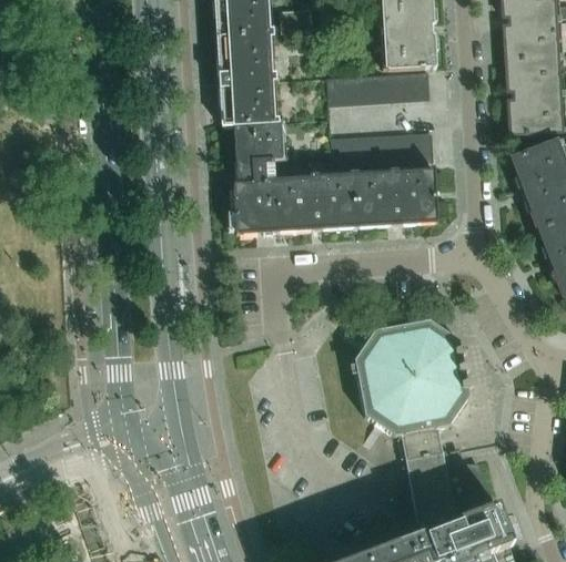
[(216,36),(273,33),(270,0),(214,0),(216,36)]
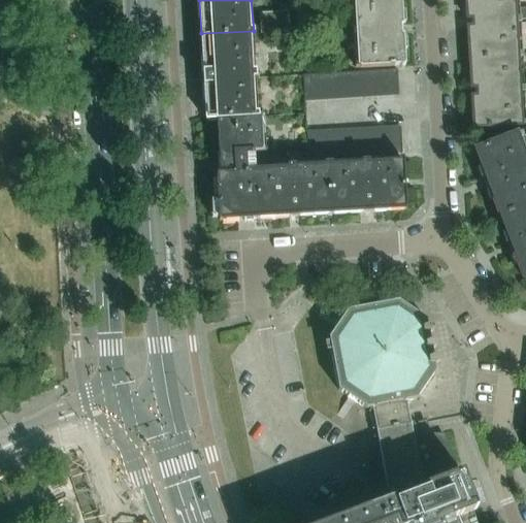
[(405,61),(400,0),(353,0),(357,64),(405,61)]
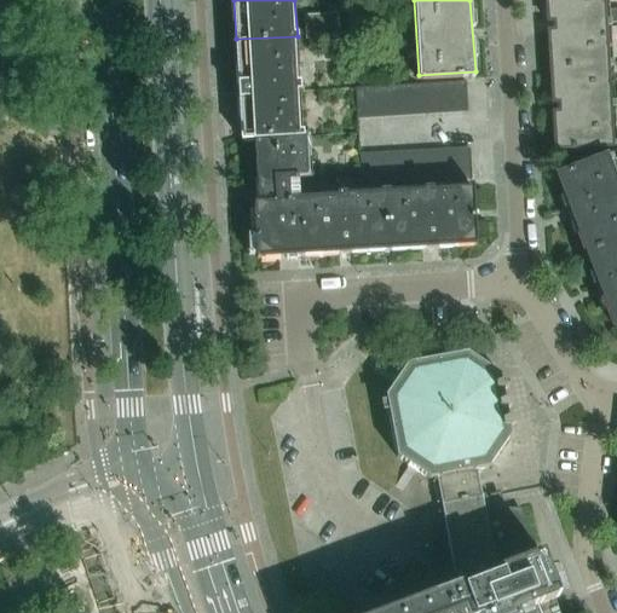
[(548,0),(552,63),(616,59),(613,19),(616,19),(616,4),(612,4),(612,0),(548,0)]
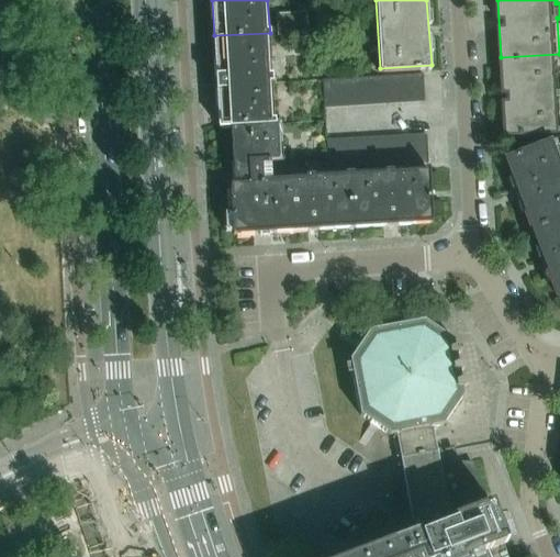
[(219,124),(231,124),(275,121),(270,33),(214,35),(216,76),(217,76),(219,84),(216,84),(219,124)]
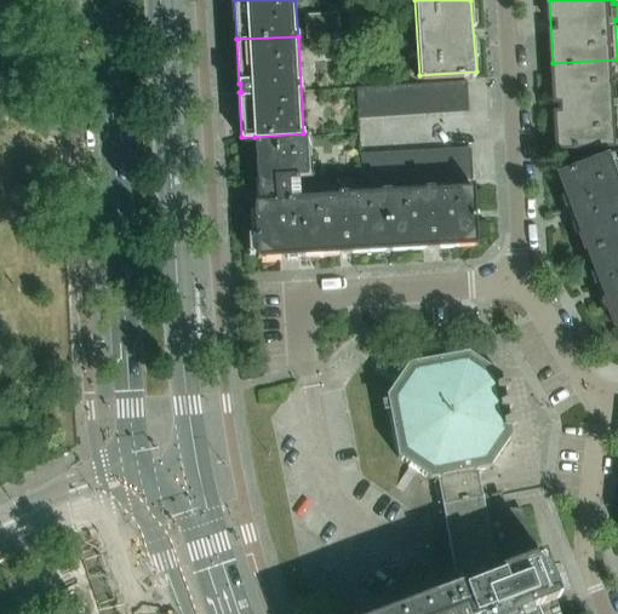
[(617,59),(553,63),(559,145),(617,141),(617,59)]
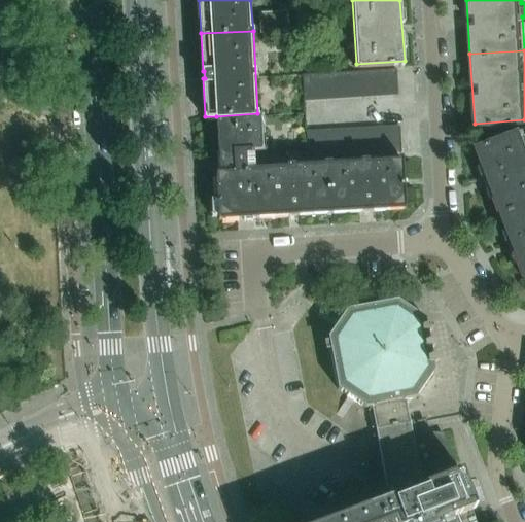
[(399,90),(398,66),(398,65),(386,66),(388,91),(399,90)]
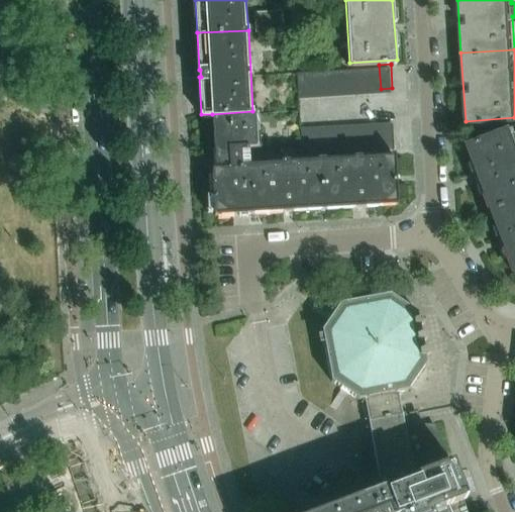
[(379,65),(368,66),(369,90),(381,89),(379,65)]
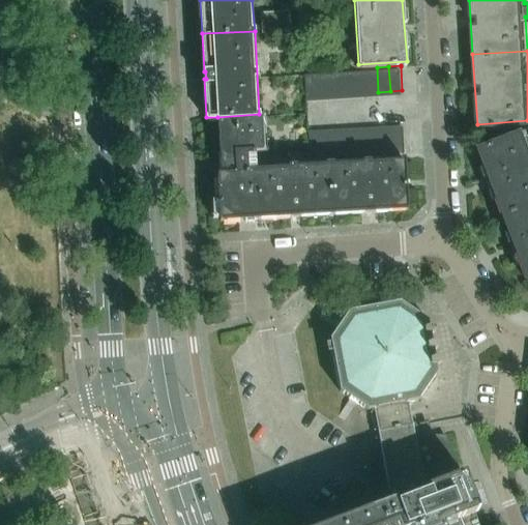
[(377,67),(364,68),(367,92),(378,92),(377,67)]
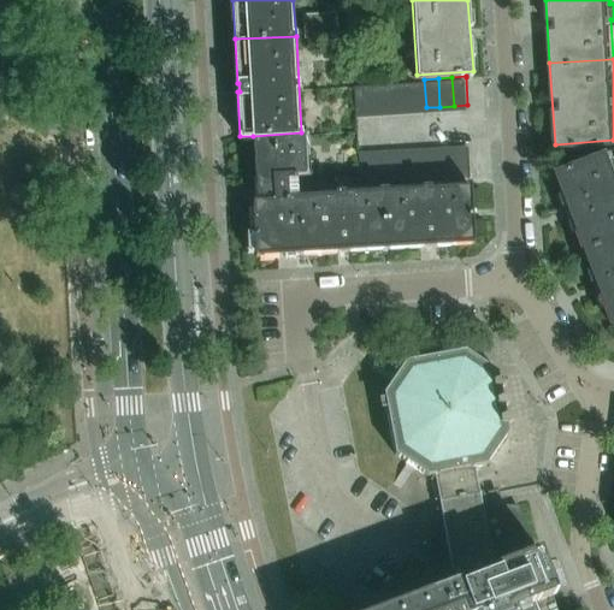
[(411,80),(396,81),(399,110),(412,108),(411,80)]
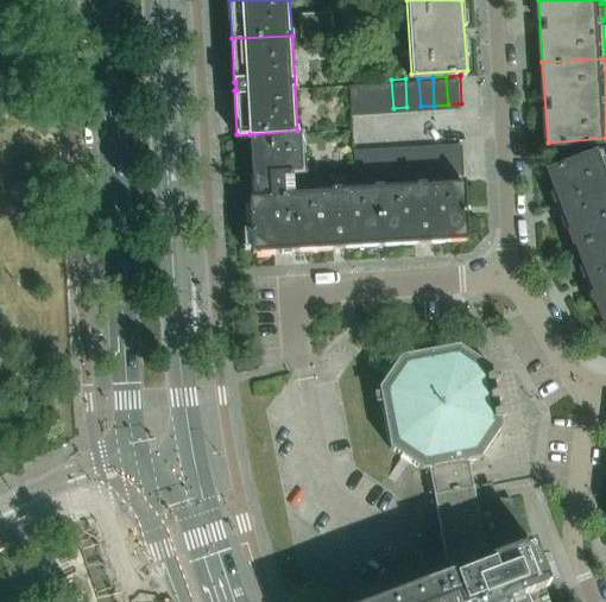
[(418,78),(405,78),(406,107),(421,106),(418,78)]
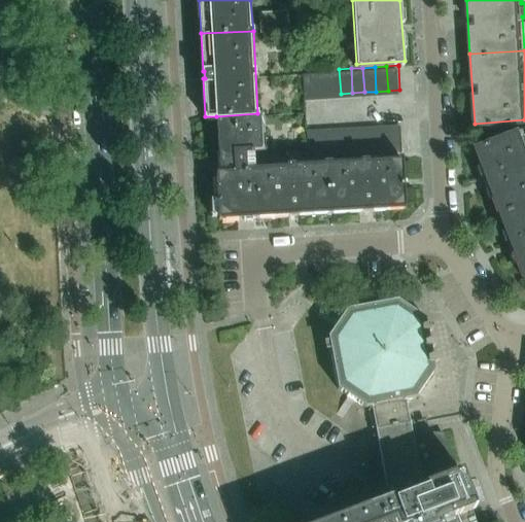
[(339,69),(327,70),(328,95),(341,94),(339,69)]
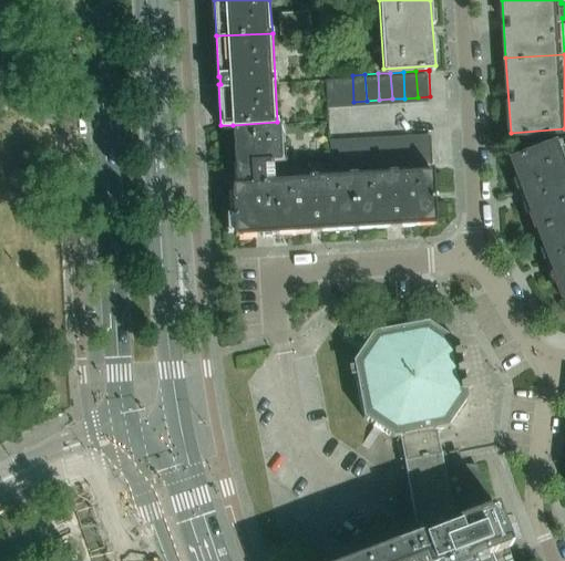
[(341,102),(339,75),(327,76),(328,103),(341,102)]
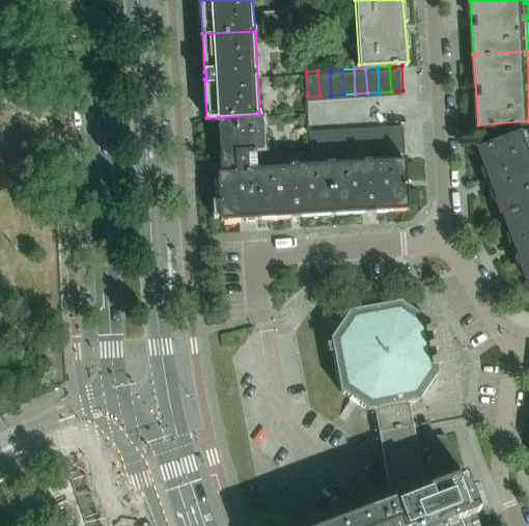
[(330,71),(317,71),(319,95),(331,95),(330,71)]
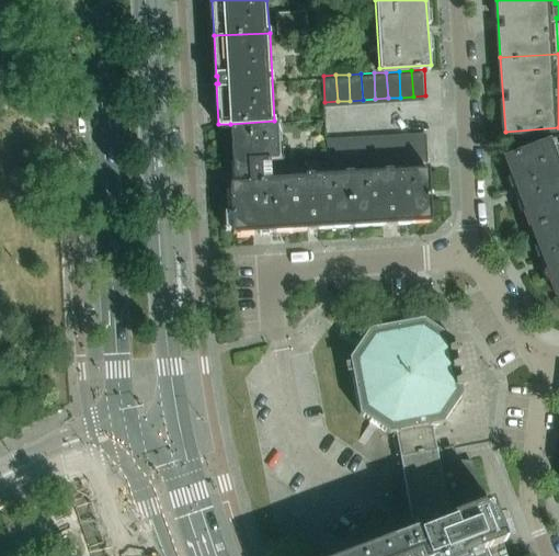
[(332,225),(329,171),(269,174),(267,158),(282,157),(280,121),(274,121),(230,124),(232,159),(237,159),(238,181),(230,181),(232,230),(253,229),(253,228),(258,227),(258,229),(309,226),(309,225),(316,224),(316,225),(332,225)]
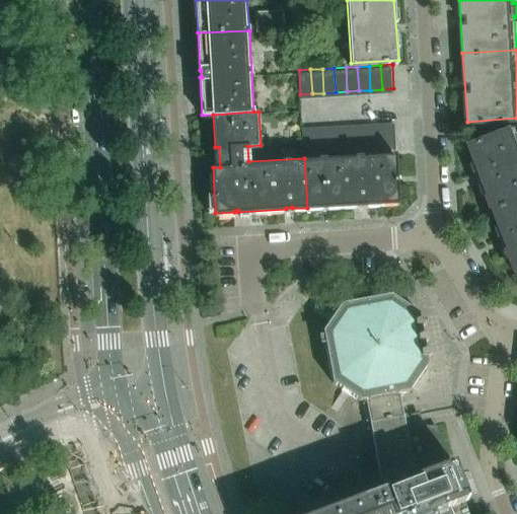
[(385,146),(396,145),(395,121),(384,122),(385,146)]
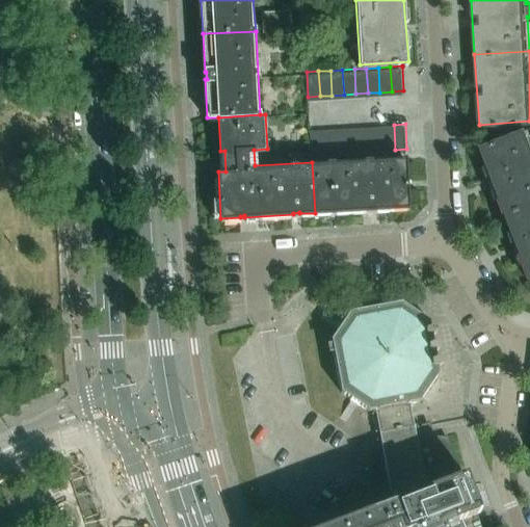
[(395,150),(394,125),(381,126),(382,151),(395,150)]
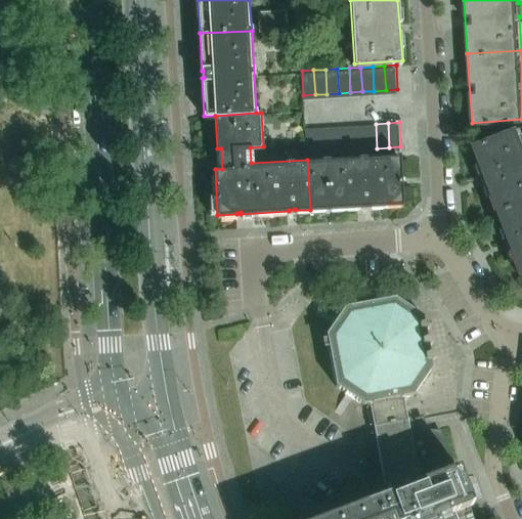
[(377,148),(376,124),(364,125),(365,148),(377,148)]
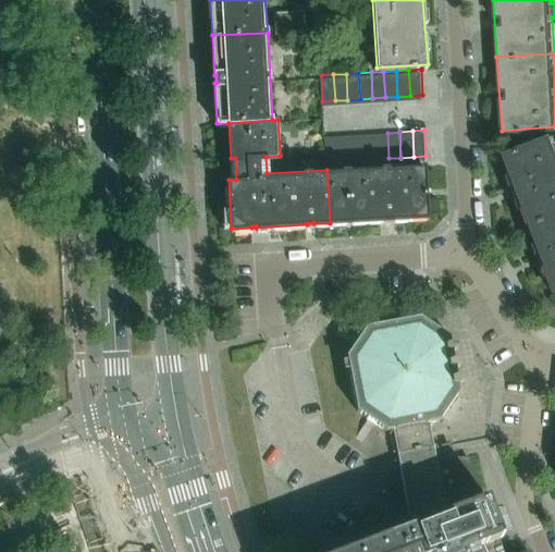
[(377,159),(374,133),(362,134),(364,160),(377,159)]
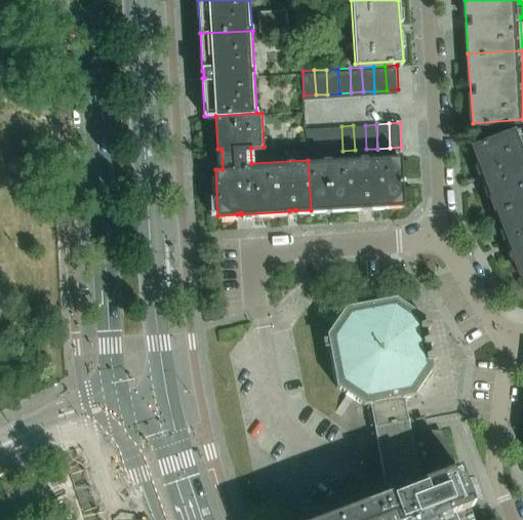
[(366,149),(365,125),(353,125),(355,150),(366,149)]
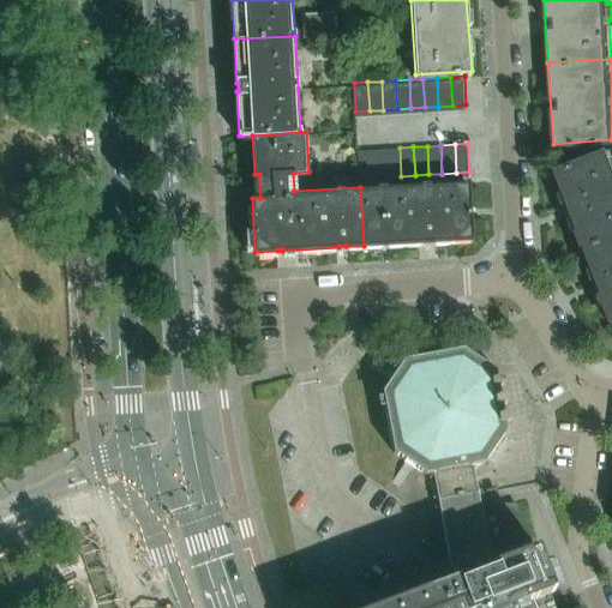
[(401,176),(400,148),(385,149),(388,178),(401,176)]
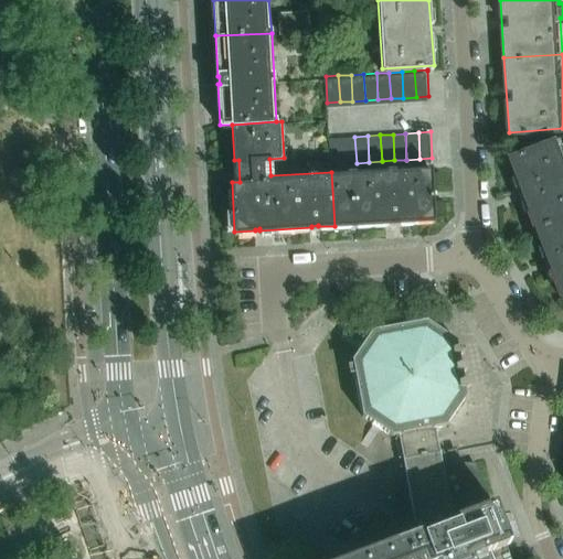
[(342,137),(330,138),(331,164),(343,163),(342,137)]
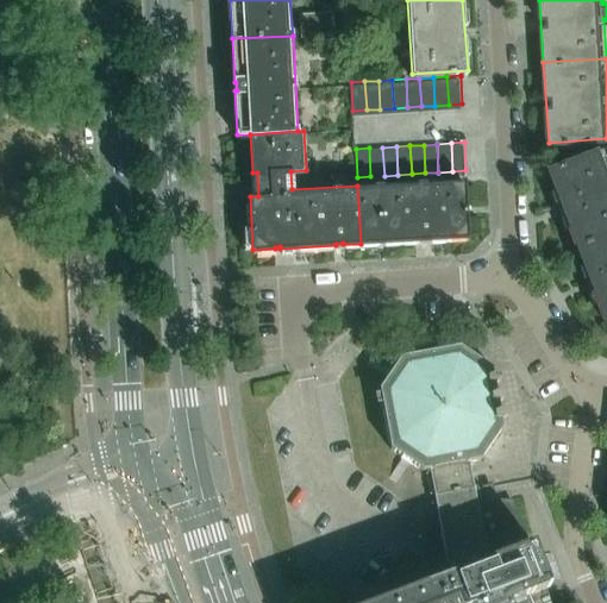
[(385,176),(382,148),(369,148),(370,176),(385,176)]
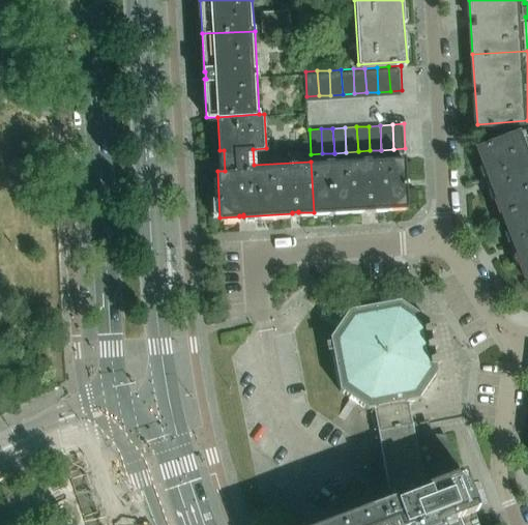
[(527,137),(524,128),(478,146),(502,211),(527,202),(527,137)]
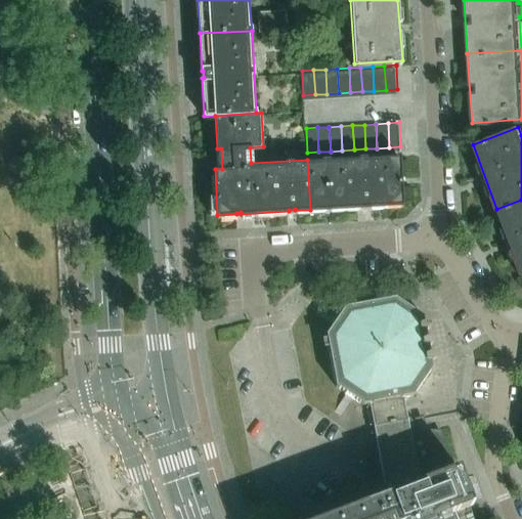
[(401,154),(307,160),(310,210),(362,207),(362,206),(368,205),(368,206),(404,204),(401,154)]
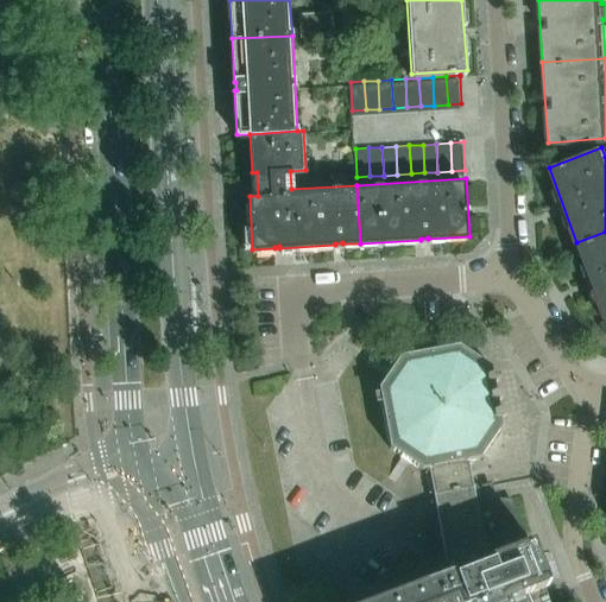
[(605,318),(605,232),(576,242),(605,318)]
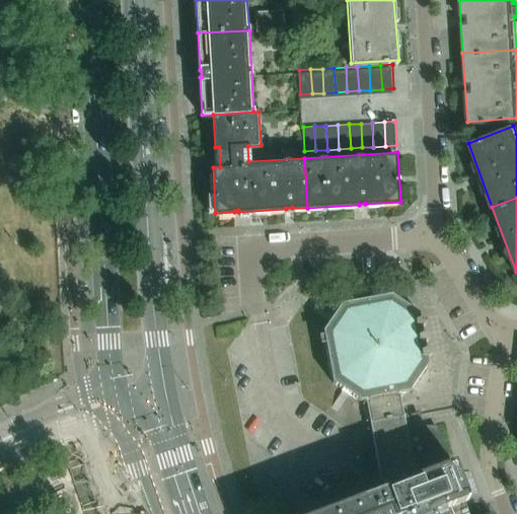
[(361,396),(367,395),(398,391),(411,388),(430,359),(429,353),(433,351),(427,319),(422,318),(420,310),(392,292),(342,302),(323,327),(334,378),(361,396)]
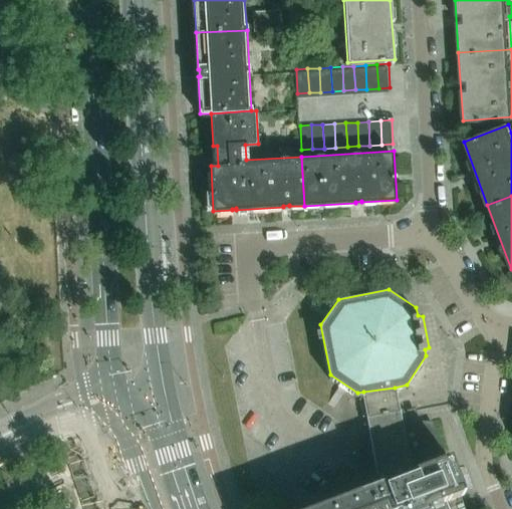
[(363,392),(367,414),(399,408),(395,388),(363,392)]
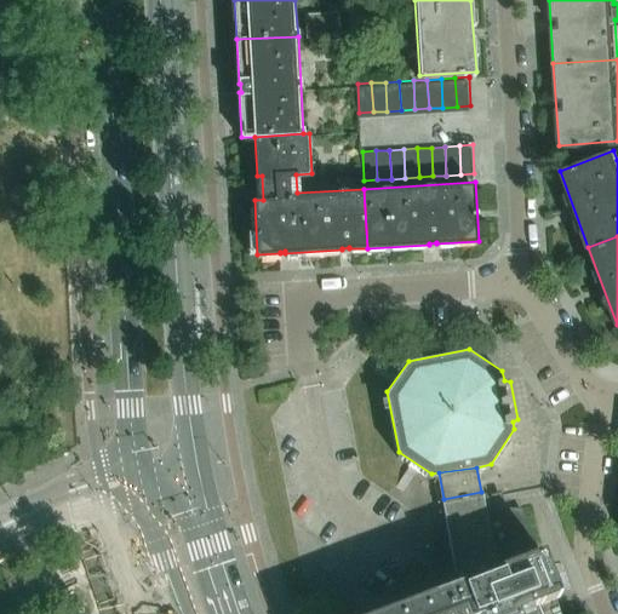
[(481,492),(444,499),(459,580),(371,613),(348,613),(349,613),(347,613),(564,613),(539,550),(541,550),(536,539),(534,540),(521,505),(498,503),(495,489),(482,492),(481,492)]
